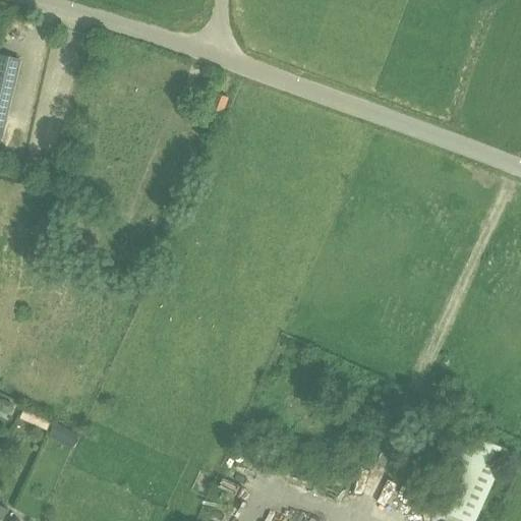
[(0,136),(4,138),(21,58),(0,53),(0,136)]
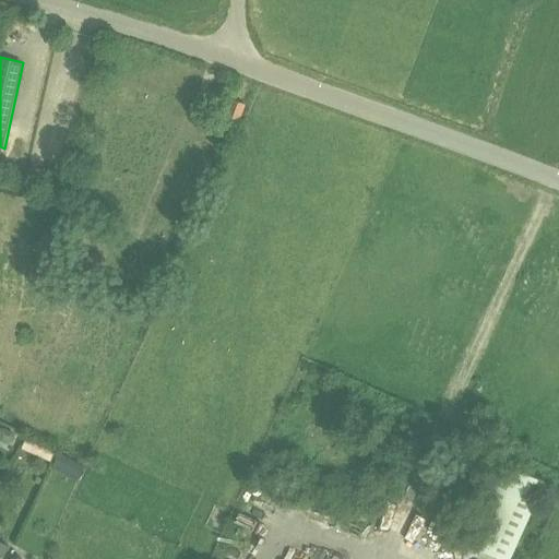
[(239,118),(245,104),(233,99),(228,114),(239,118)]
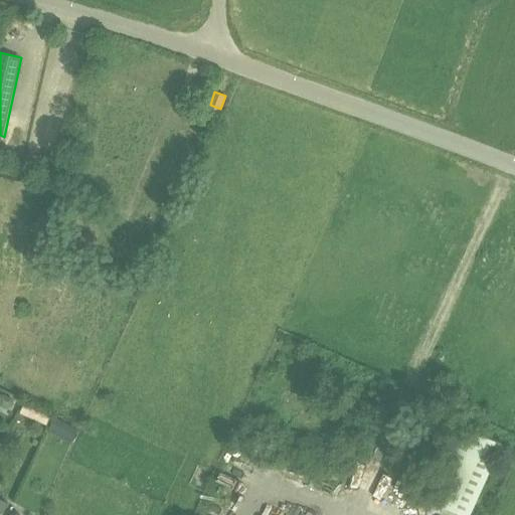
[(53,417),(47,431),(58,437),(65,422),(53,417)]
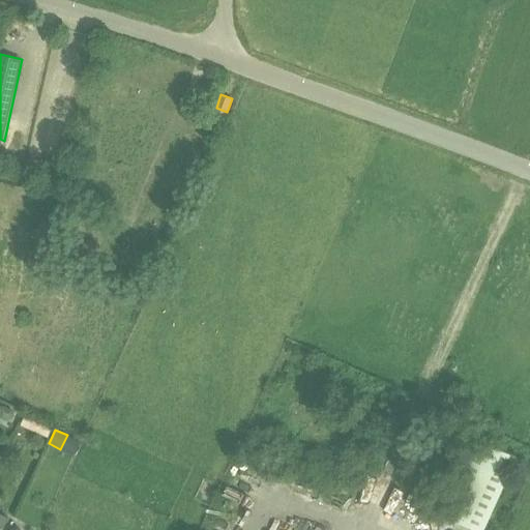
[(478,529),(484,529),(517,454),(474,437),(441,514),(478,529)]
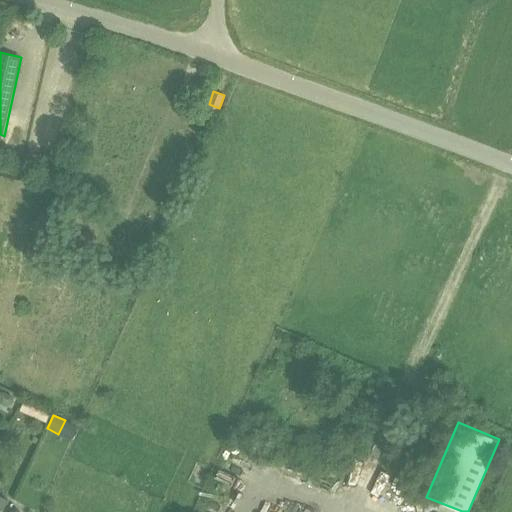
[(251,487),(257,471),(230,460),(223,477),(251,487)]
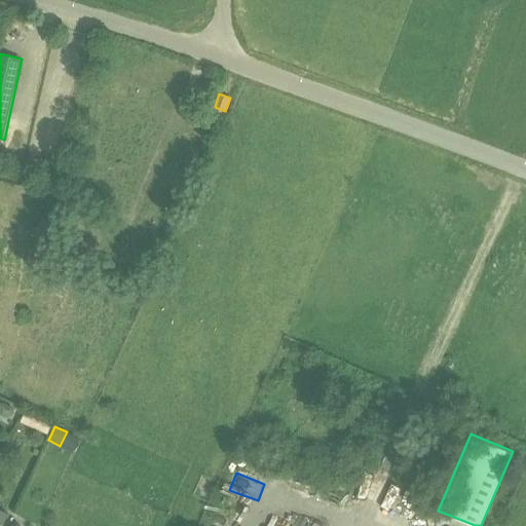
[(0,525),(3,525),(9,515),(0,511),(0,525)]
